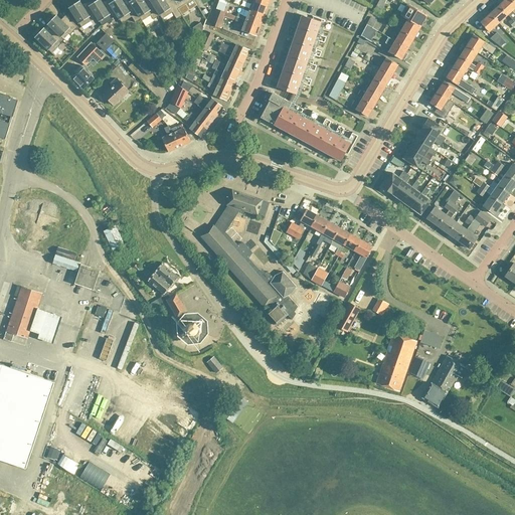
[(95,1),(88,3),(91,8),(97,18),(99,22),(100,22),(103,26),(112,20),(112,19),(117,16),(111,6),(106,10),(102,3),(99,0),(96,2),(95,1)]
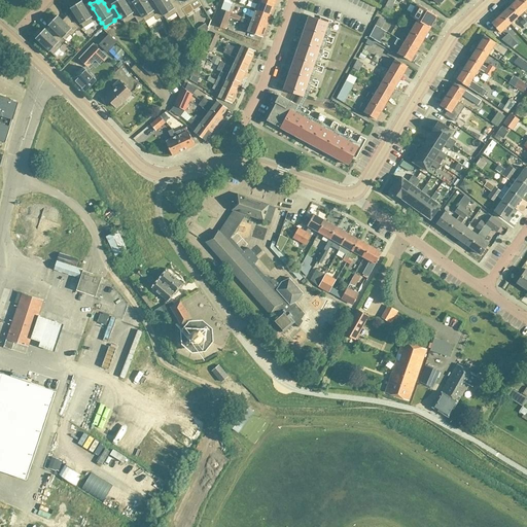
[(113,0),(110,1),(113,6),(119,16),(125,25),(125,24),(134,18),(138,24),(144,20),(134,4),(129,7),(125,1),(124,0),(113,0)]
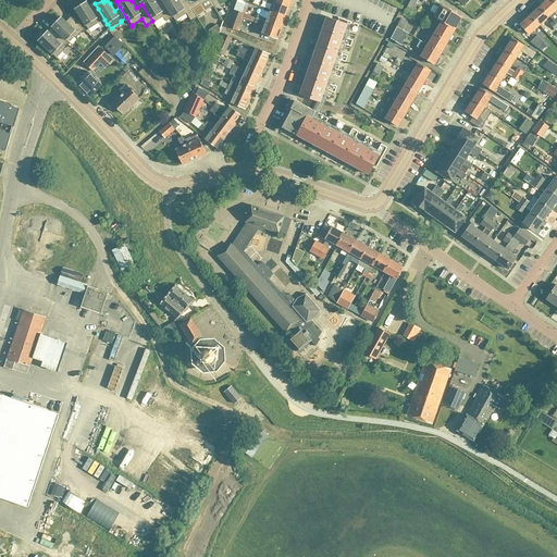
[(138,0),(141,4),(152,21),(153,23),(162,17),(165,22),(173,17),(163,2),(158,5),(153,0),(138,0)]
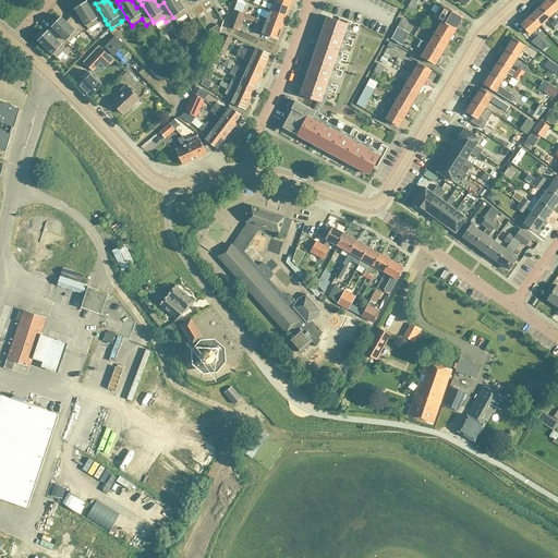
[(161,0),(164,2),(173,17),(176,21),(186,14),(191,22),(197,17),(192,11),(185,0),(183,0),(180,3),(178,0),(161,0)]
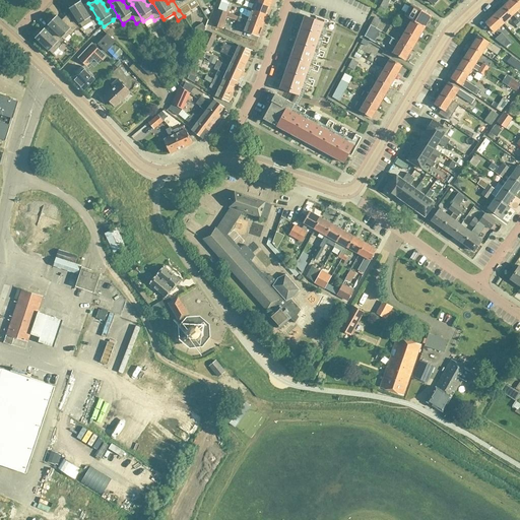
[(173,0),(179,10),(184,16),(191,12),(186,5),(194,0),(173,0)]
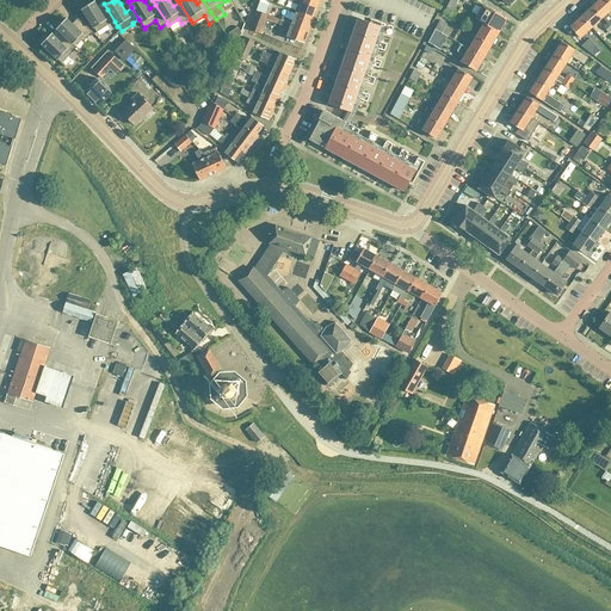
[(295,13),(313,19),(316,7),(296,0),(288,0),(288,1),(292,4),(294,2),(297,5),(295,13)]
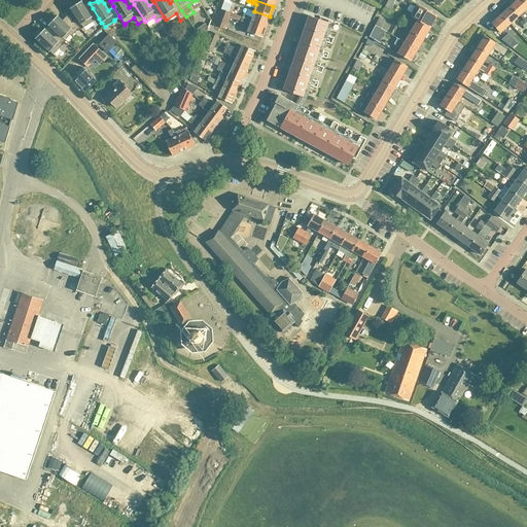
[(526,15),(524,12),(524,11),(526,8),(526,6),(521,0),(517,0),(510,6),(519,16),(519,15),(523,21),(526,25),(526,15)]
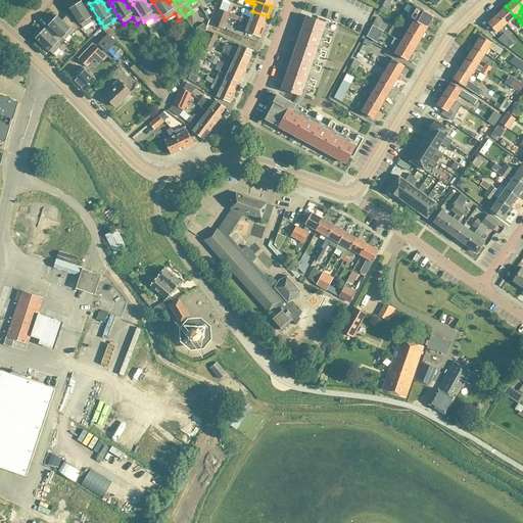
[(76,3),(67,6),(69,6),(69,8),(83,29),(98,18),(92,8),(87,12),(83,5),(81,2),(77,4),(76,3)]
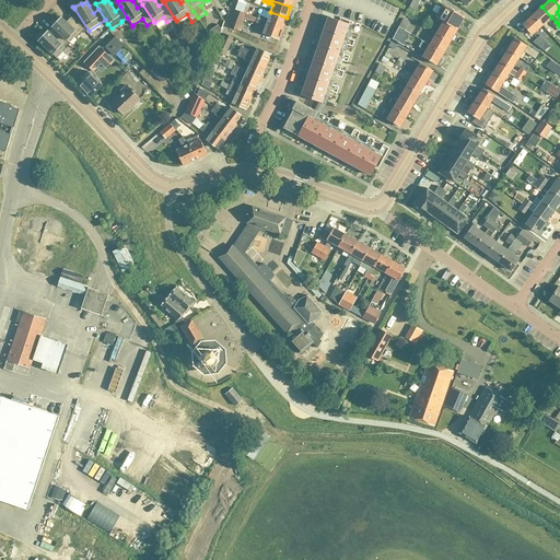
[(234,10),(243,13),(246,6),(237,2),(234,10)]
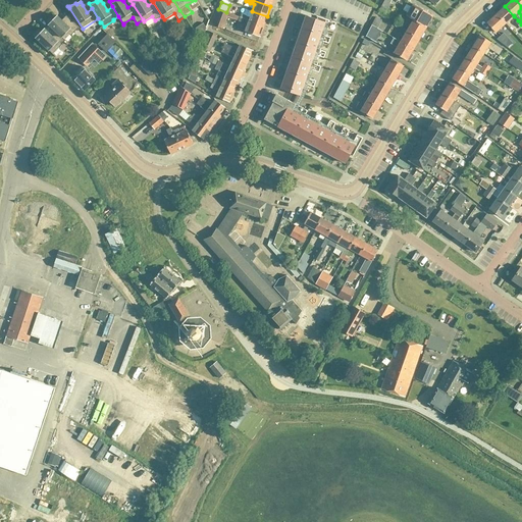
[(389,6),(388,6),(383,3),(379,10),(385,14),(389,6)]
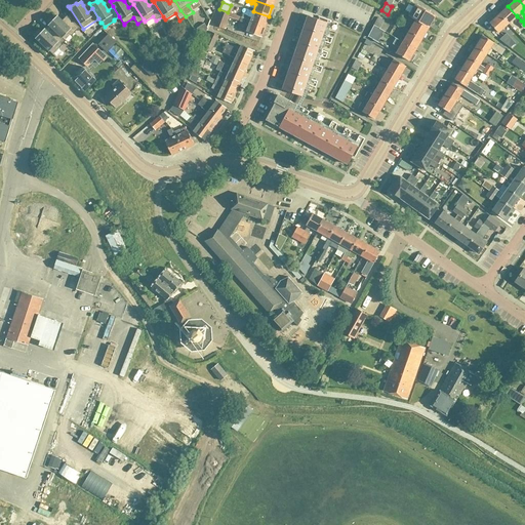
[(416,6),(415,5),(408,16),(410,17),(415,21),(429,29),(435,17),(416,6)]
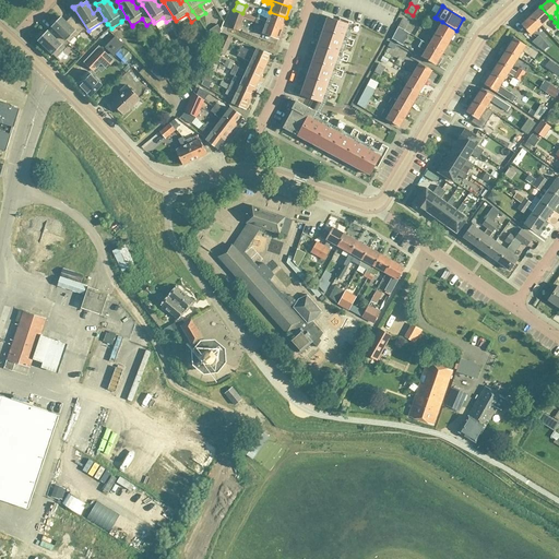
[(550,18),(540,7),(532,15),(540,25),(550,18)]
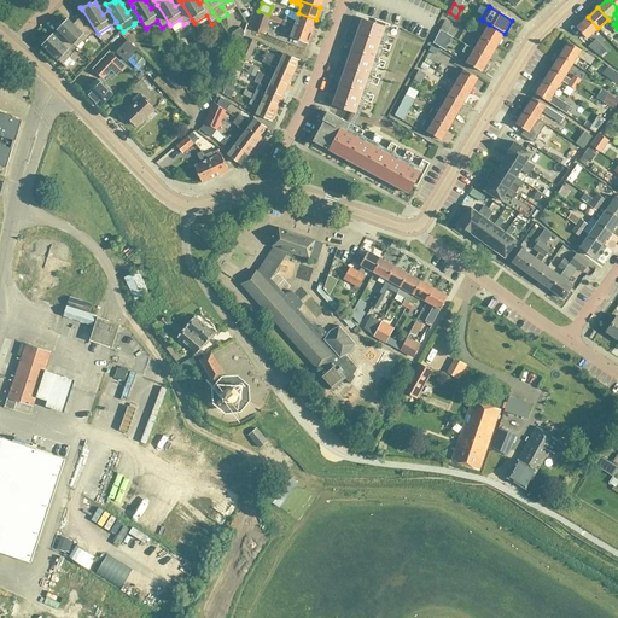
[(255,24),(251,30),(264,35),(267,29),(269,22),(269,21),(270,17),(270,16),(268,15),(258,11),(255,24)]
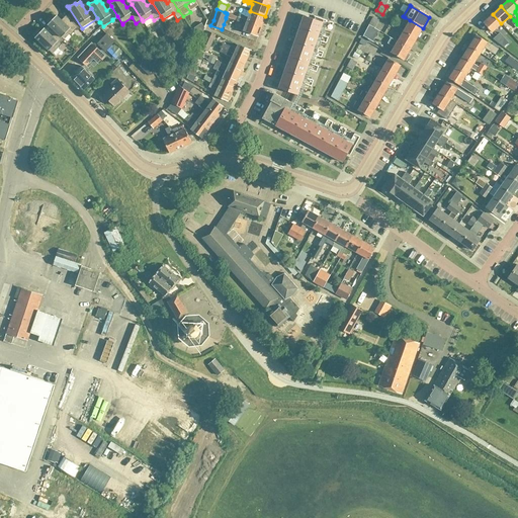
[(237,17),(261,26),(265,16),(250,11),(247,18),(243,17),(243,16),(239,14),(237,17)]
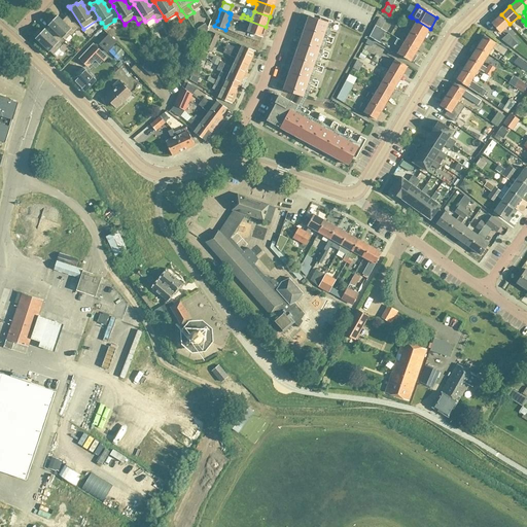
[(510,24),(501,14),(491,24),(499,33),(510,24)]
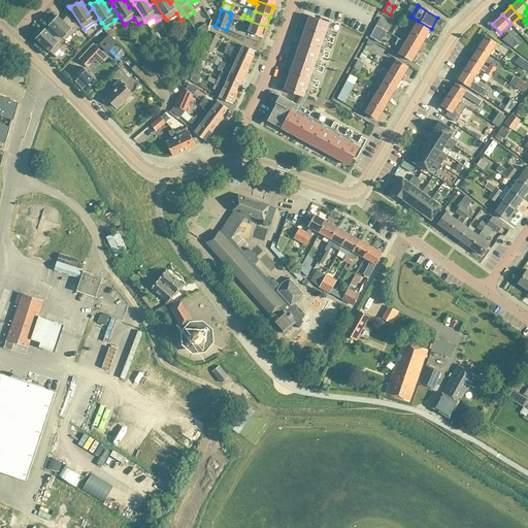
[(304,29),(328,36),(331,27),(337,30),(340,23),(322,17),(321,20),(309,15),(304,29)]
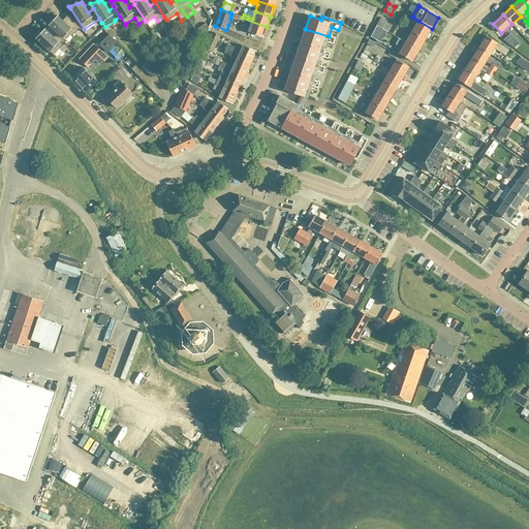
[(54,19),(47,23),(49,26),(50,25),(57,33),(63,38),(63,39),(65,41),(71,35),(72,36),(80,29),(70,20),(65,24),(62,22),(58,17),(55,20),(54,19)]
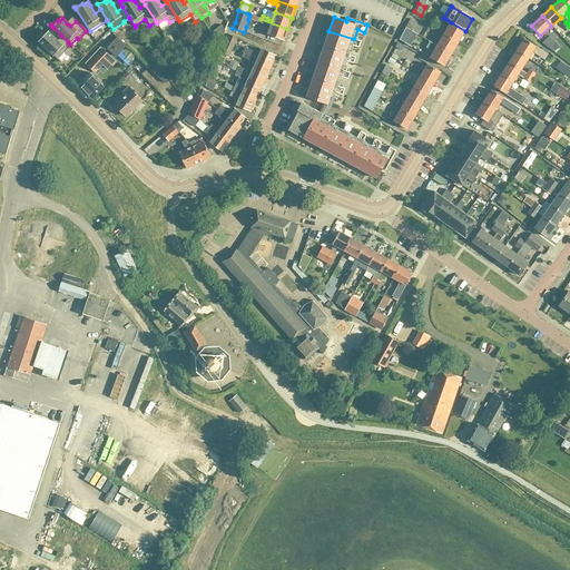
[(287,29),(261,19),(259,23),(269,27),(266,35),(283,41),(287,29)]
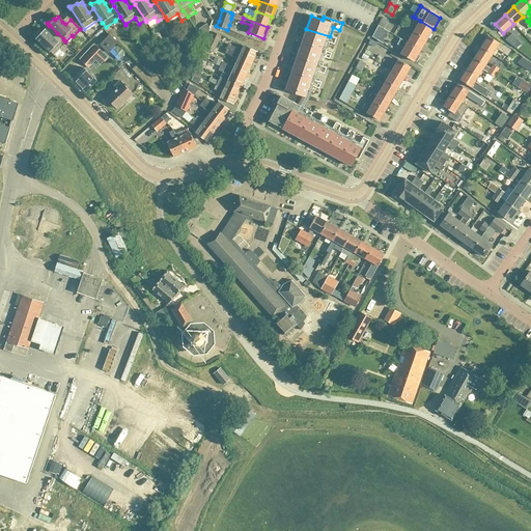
[(388,22),(382,18),(378,26),(384,29),(388,22)]
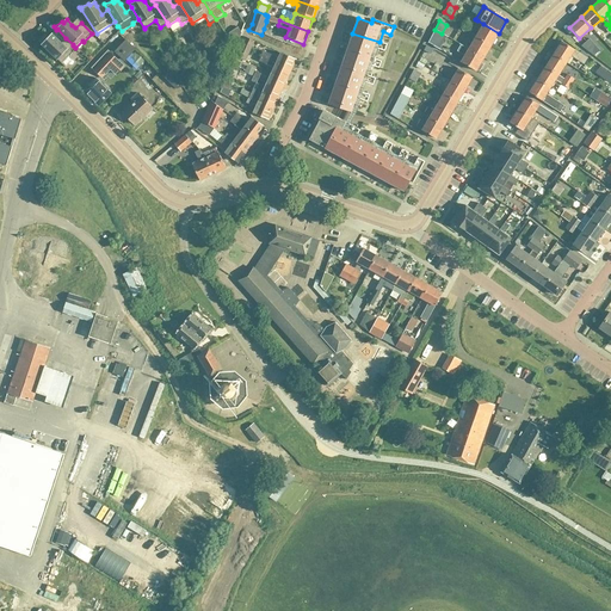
[(499,34),(483,24),(476,37),(492,45),(499,34)]
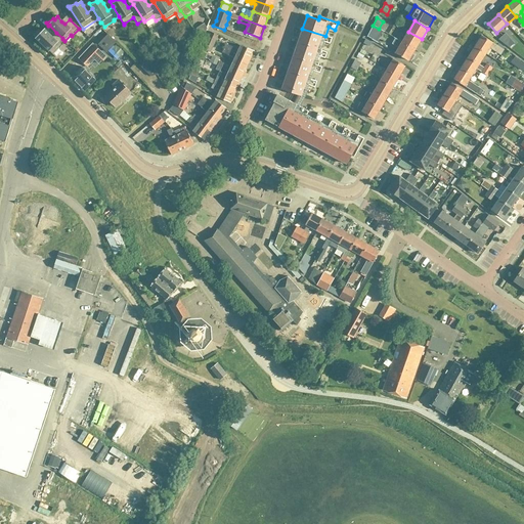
[(381,30),(379,29),(373,26),(366,38),(374,42),(381,30)]
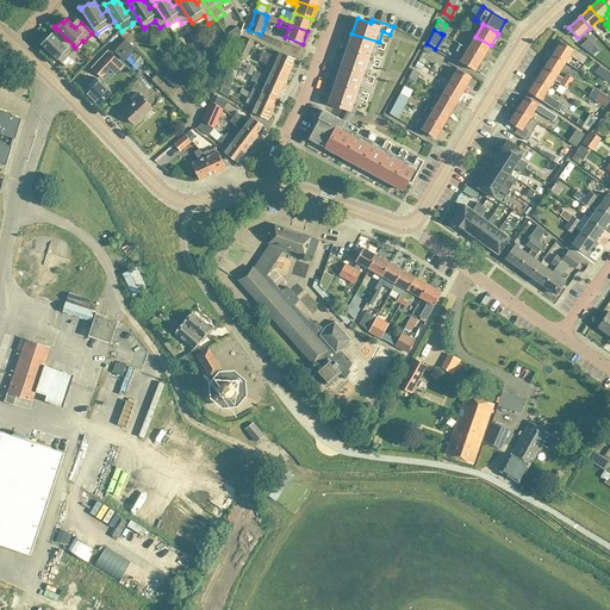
[(346,50),(373,58),(377,49),(384,51),(386,44),(379,42),(352,33),(346,50)]
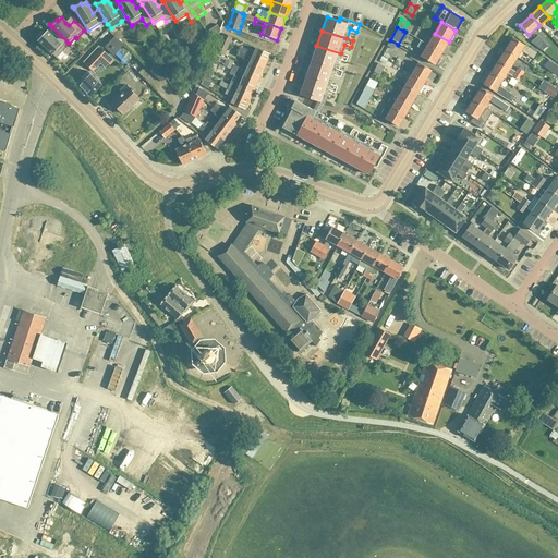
[(43,34),(36,38),(38,40),(43,46),(40,47),(47,53),(49,52),(56,59),(70,44),(69,44),(67,41),(67,40),(60,35),(56,39),(47,32),(44,35),(43,34)]
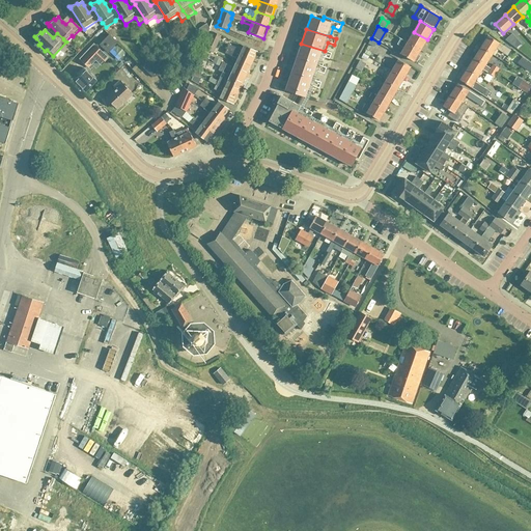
[(213,32),(210,40),(217,45),(220,36),(213,32)]
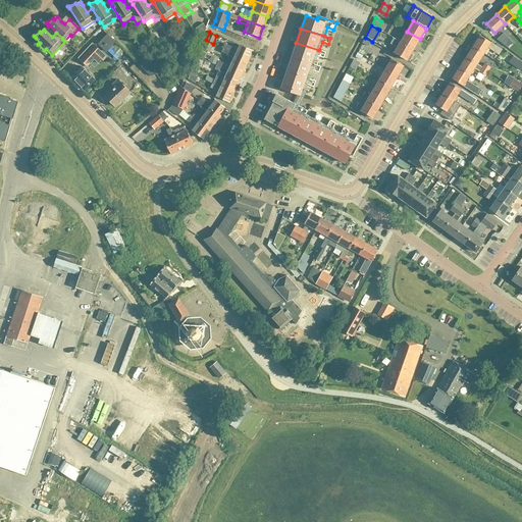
[(400,42),(413,50),(420,39),(407,32),(400,42)]
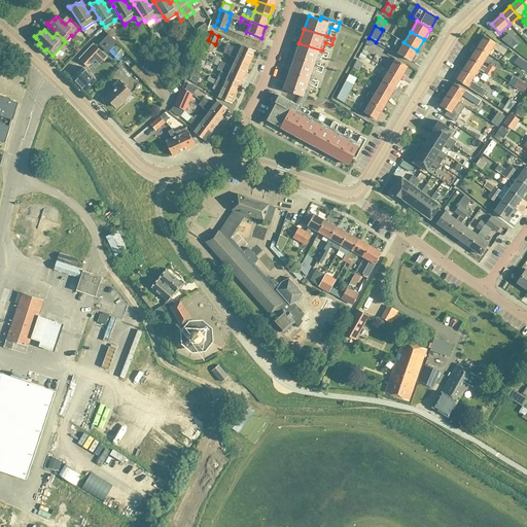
[(501,40),(512,48),(517,44),(507,34),(501,40)]
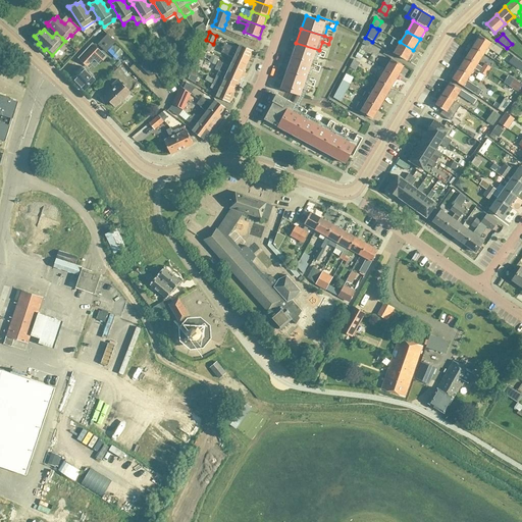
[(107,35),(98,45),(106,52),(115,43),(107,35)]
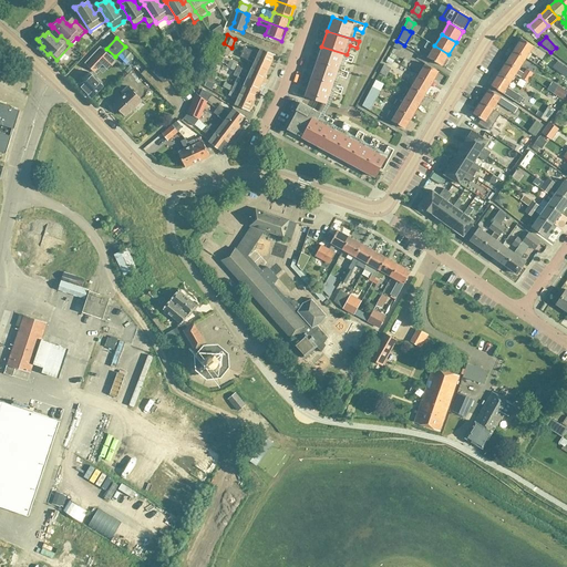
[(524,59),(529,51),(535,55),(538,51),(521,40),(513,51),(524,59)]
